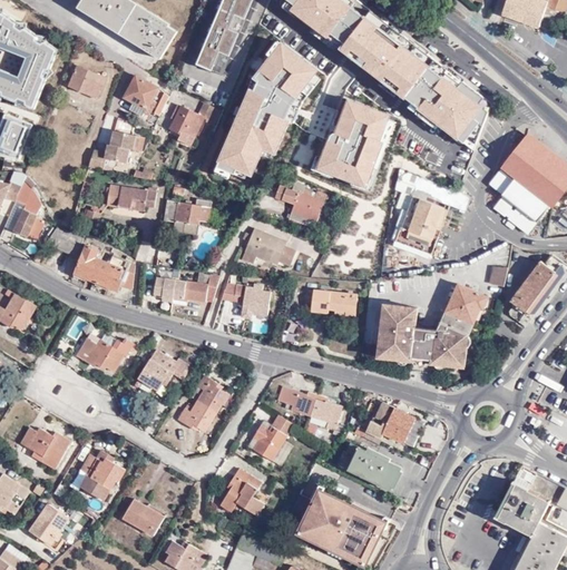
[(178,33),(125,0),(85,0),(81,6),(163,57),(178,33)]
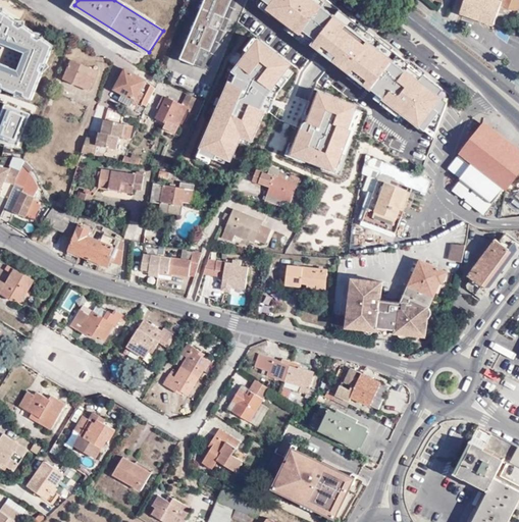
[(230,0),(202,0),(178,59),(202,69),(230,0)]
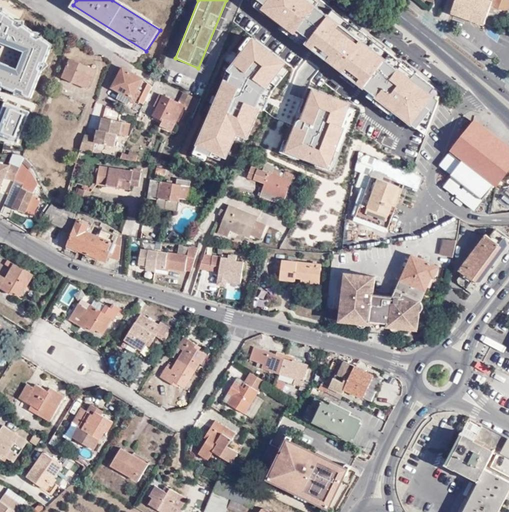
[(262,0),(261,3),(266,7),(263,11),(281,25),(305,44),(312,49),(326,60),(342,73),(356,83),(369,93),(396,114),(425,136),(440,95),(437,92),(434,95),(425,88),(427,85),(414,75),(400,64),(386,54),(382,51),(370,41),(366,38),(364,42),(358,37),(360,34),(358,32),(338,16),(319,1),(317,0),(262,0)]
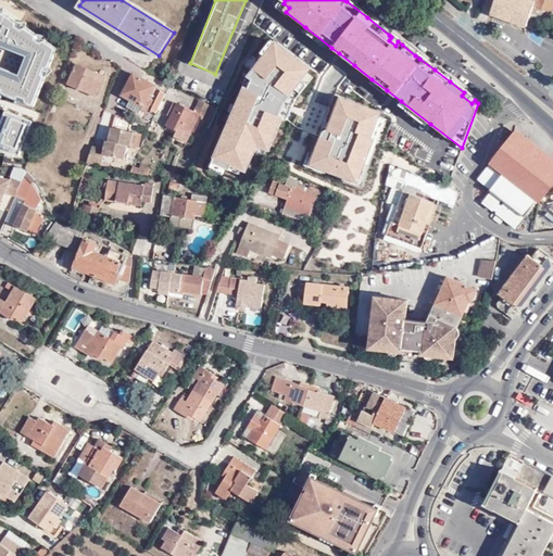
[(493,0),(488,15),(524,28),(524,27),(528,16),(531,5),(532,0),(493,0)]
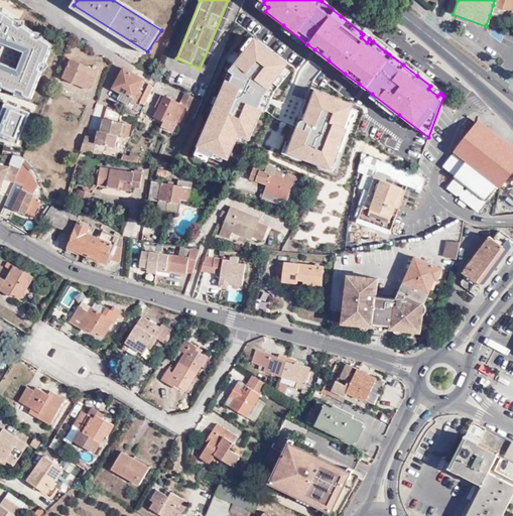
[(512,0),(494,0),(493,5),(507,11),(509,12),(512,0)]
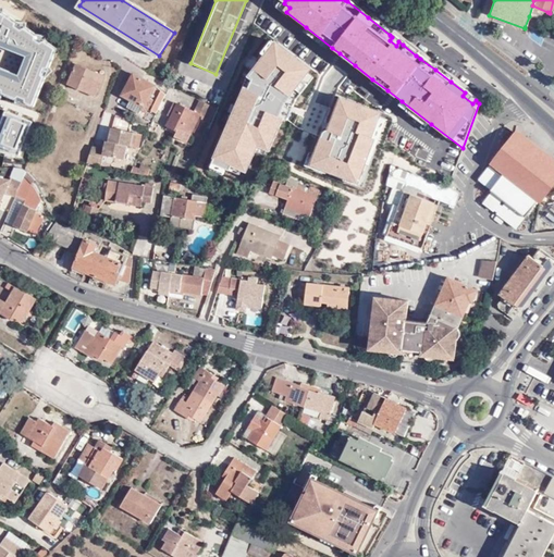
[(529,16),(540,20),(544,22),(548,12),(532,5),(529,16)]
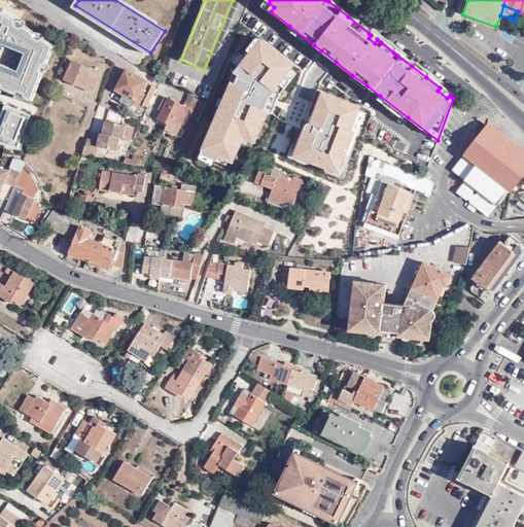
[(350,14),(348,16),(369,33),(371,31),(350,14)]
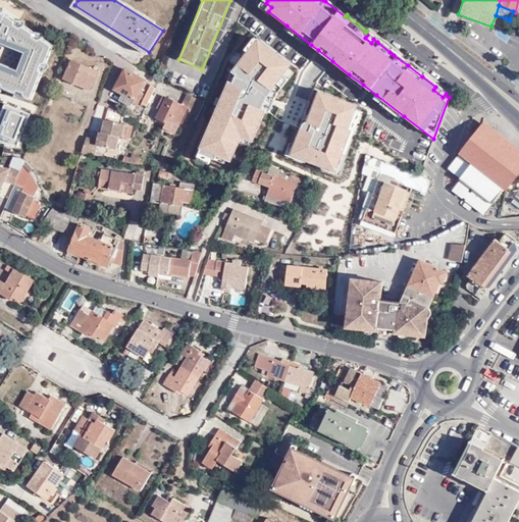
[(496,15),(491,25),(503,30),(506,18),(496,15)]
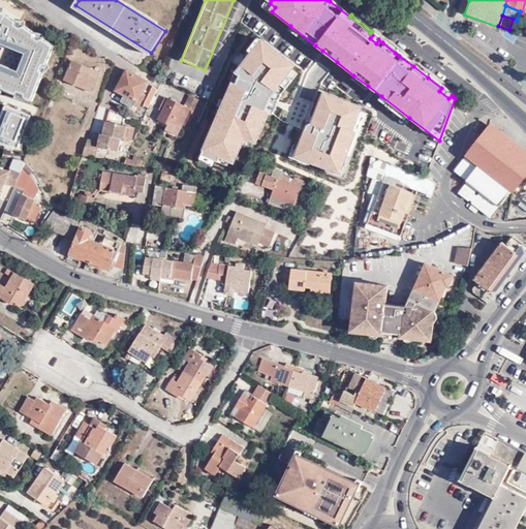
[(0,32),(7,35),(10,30),(0,25),(0,32)]
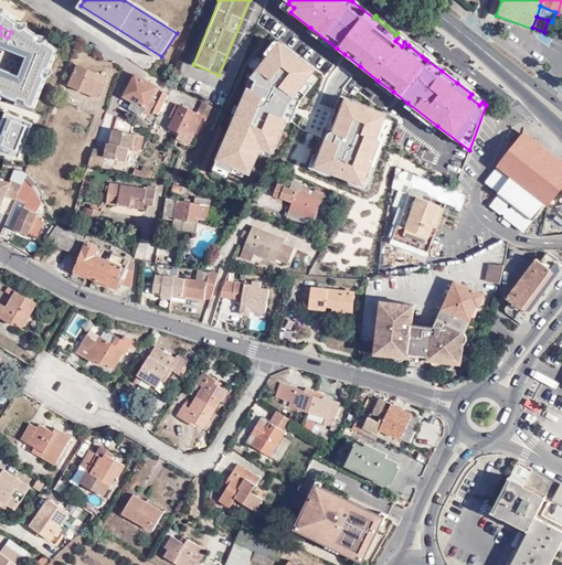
[(336,51),(337,49),(310,28),(308,30),(336,51)]
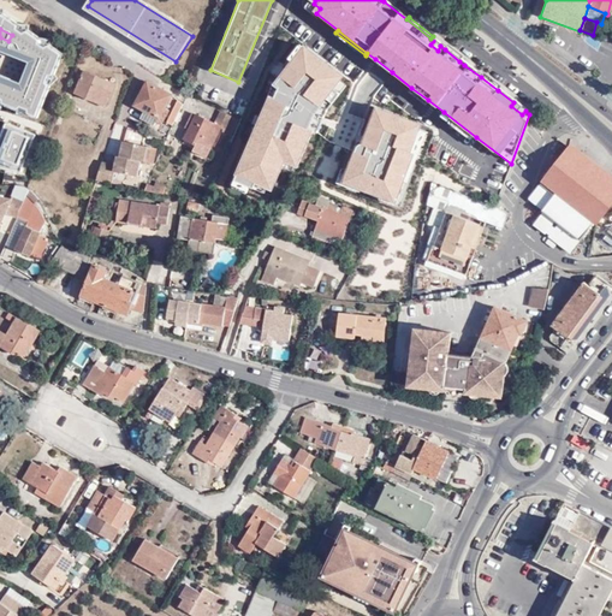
[(298,46),(287,59),(291,63),(297,55),(299,58),(304,51),(298,46)]
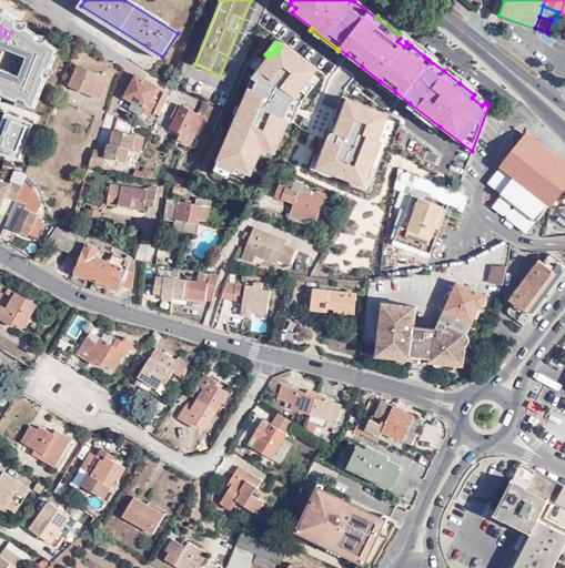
[(426,53),(413,43),(411,46),(424,57),(426,53)]
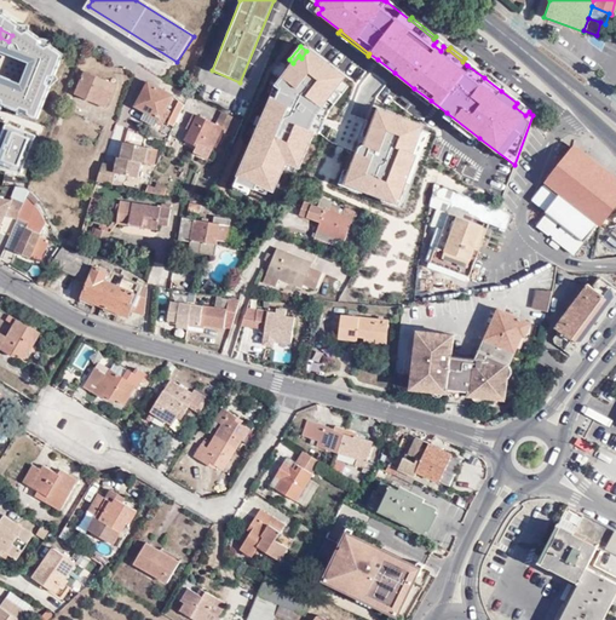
[(50,99),(65,63),(34,50),(30,58),(35,62),(27,81),(38,86),(34,92),(50,99)]
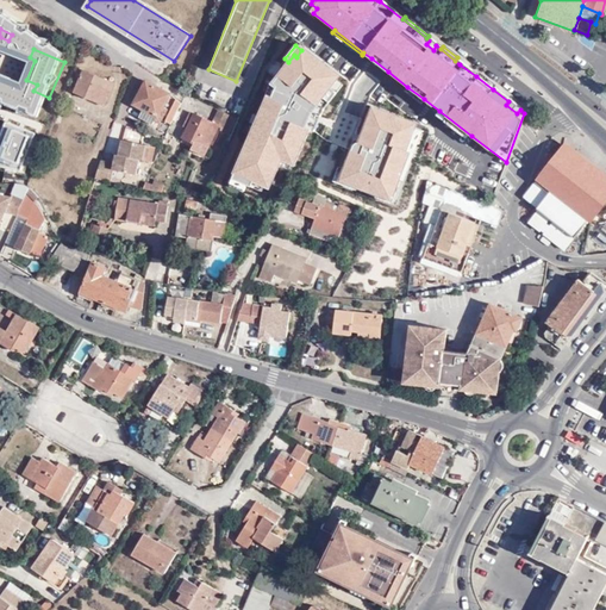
[(338,76),(303,49),(301,50),(297,57),(294,55),(288,62),(272,85),(275,87),(270,99),(267,97),(258,117),(262,118),(254,136),(250,135),(231,179),(245,185),(250,187),(252,181),(263,186),(268,188),(277,166),(280,160),(289,163),(293,165),(307,130),(305,129),(308,120),(311,114),(317,106),(316,105),(328,89),(338,76)]
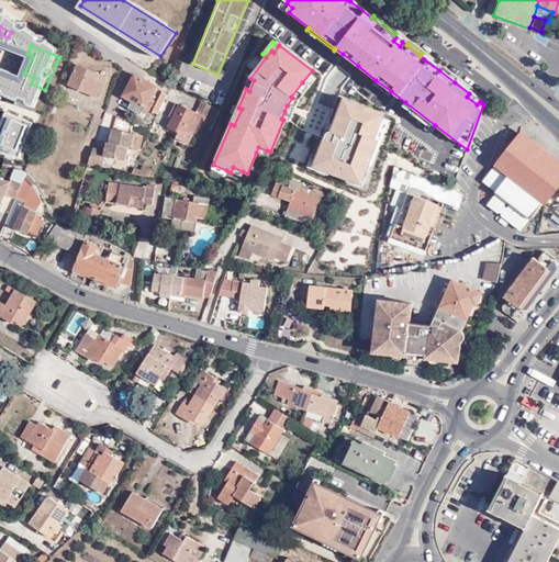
[(357,68),(358,66),(343,54),(341,56),(357,68)]
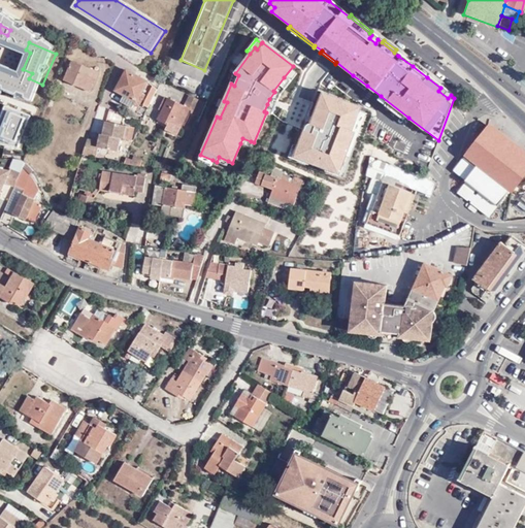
[(89,92),(98,73),(71,62),(63,80),(89,92)]
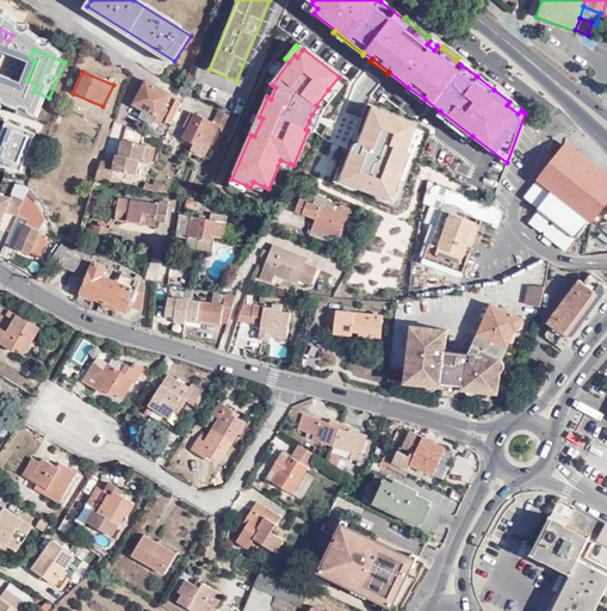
[(496,87),(479,74),(477,76),(494,90),(496,87)]
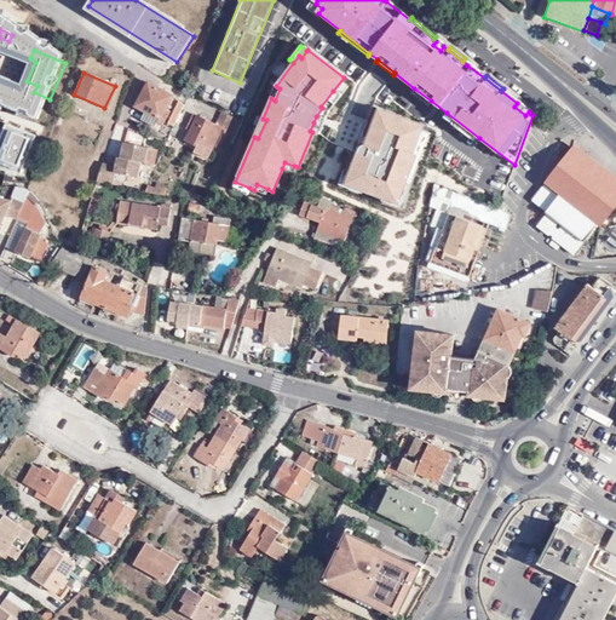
[(159,120),(171,98),(147,85),(134,107),(145,113),(159,120)]
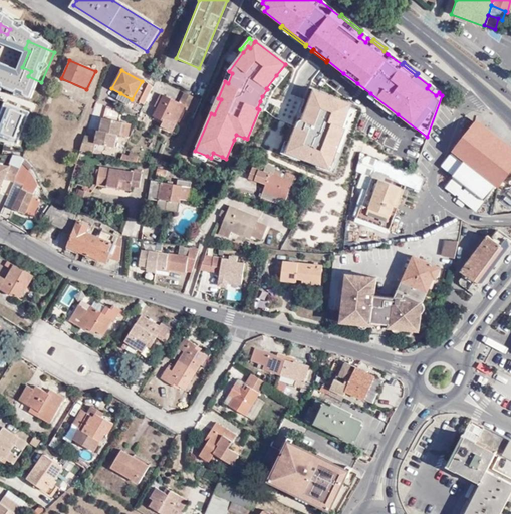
[(229,71),(228,70),(223,80),(225,81),(228,83),(232,73),(229,71)]
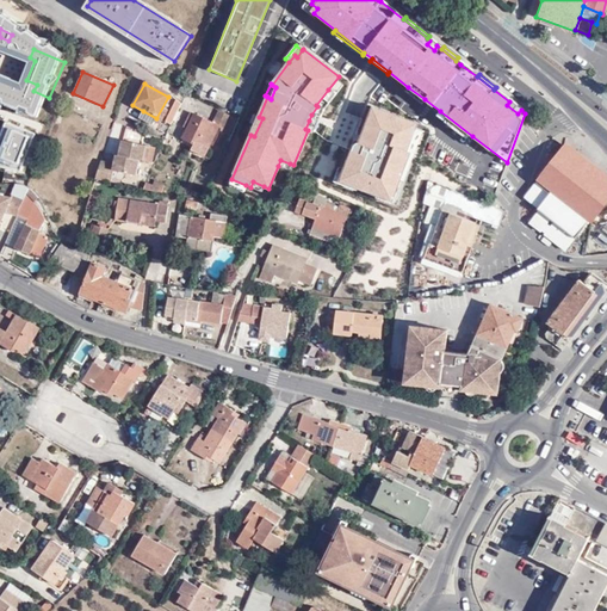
[(423,102),(425,99),(408,87),(407,90),(423,102)]
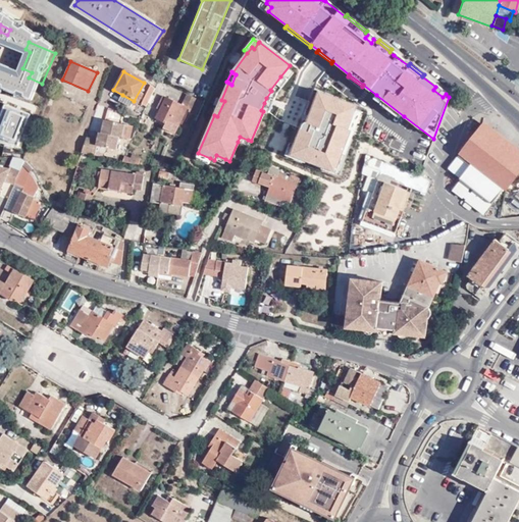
[(287,81),(280,76),(270,90),(271,91),(266,98),(273,101),(275,94),(287,81)]
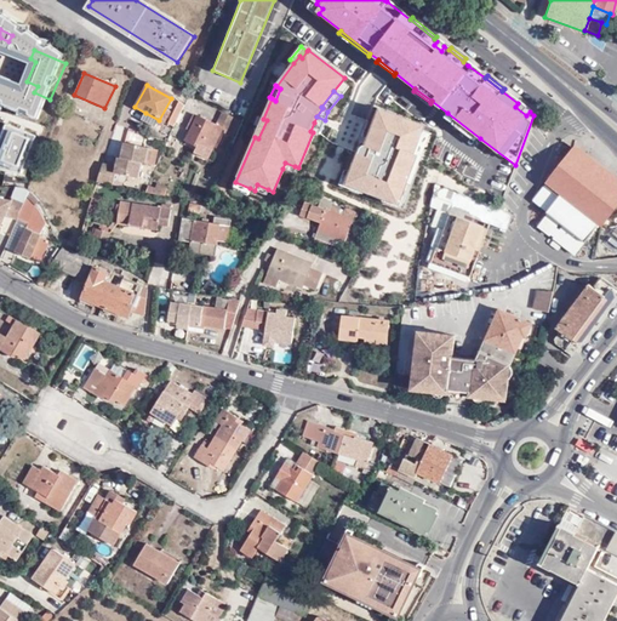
[(181,113),(181,104),(171,98),(159,120),(172,127),(181,113)]
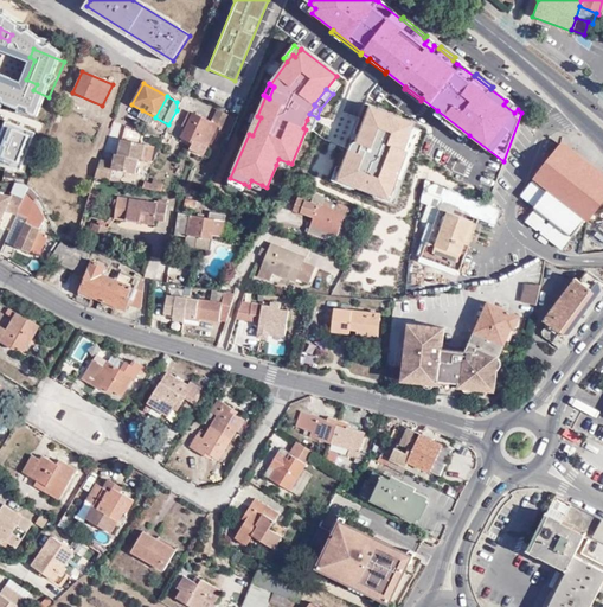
[(518,109),(506,101),(504,104),(514,113),(518,109)]
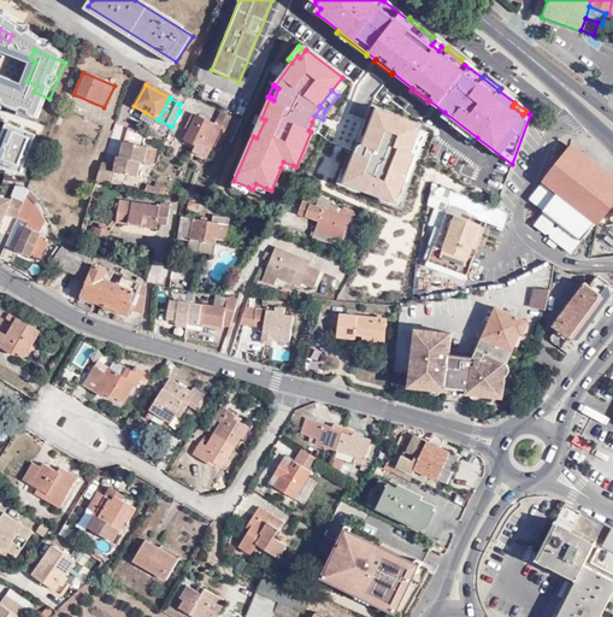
[(37,134),(47,137),(58,110),(49,106),(37,134)]
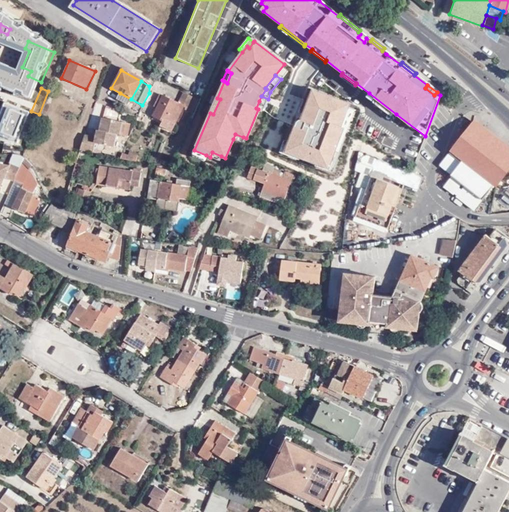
[(348,105),(312,91),(309,98),(312,100),(307,114),(304,121),(301,120),(300,120),(298,120),(296,122),(288,142),(285,152),(299,157),(315,163),(328,168),(331,158),(334,150),(331,149),(334,142),(337,144),(343,128),(340,127),(347,109),(348,105)]
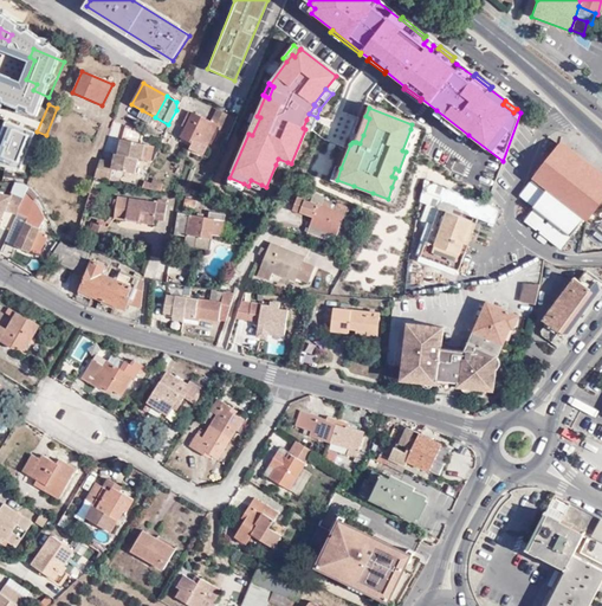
[(217,109),(209,121),(217,124),(215,126),(228,131),(235,117),(217,109)]
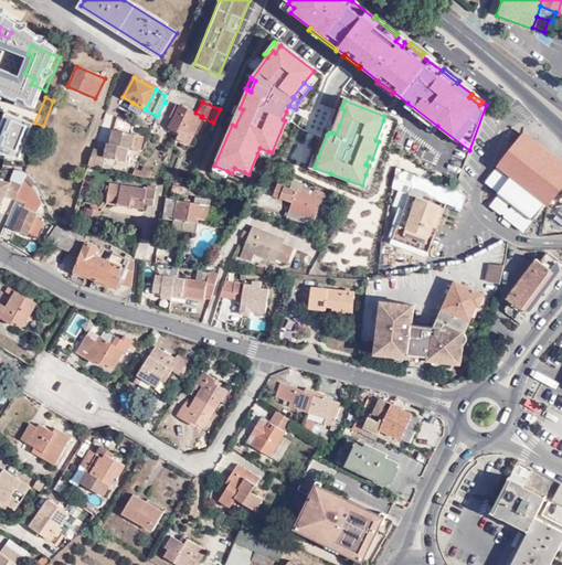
[(141,115),(145,109),(133,103),(129,108),(141,115)]
